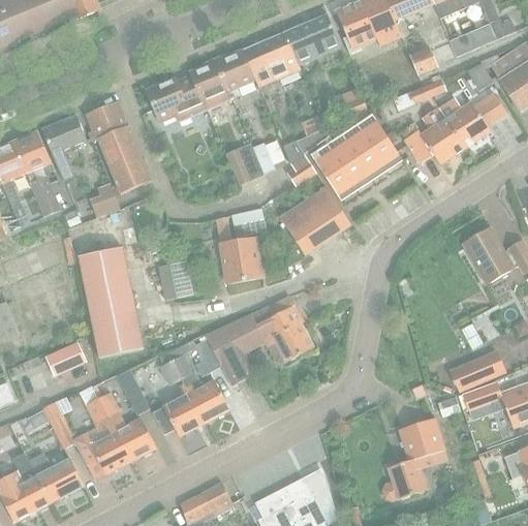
[(67,20),(96,8),(92,0),(0,0),(0,48),(14,42),(12,38),(66,17),(67,20)]
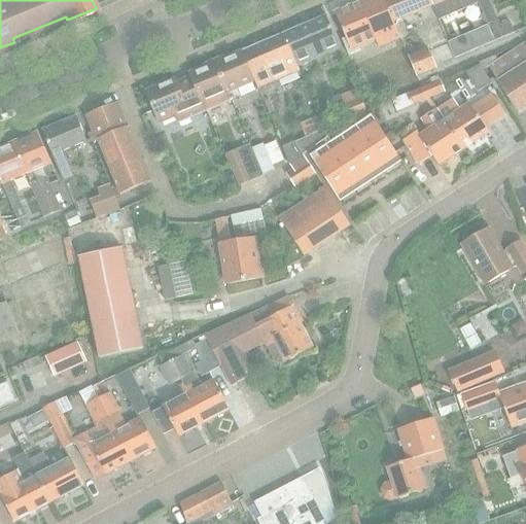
[(398,36),(392,20),(383,0),(356,0),(334,10),(345,35),(341,37),(347,53),(359,47),(357,44),(374,37),(377,45),(398,36)]
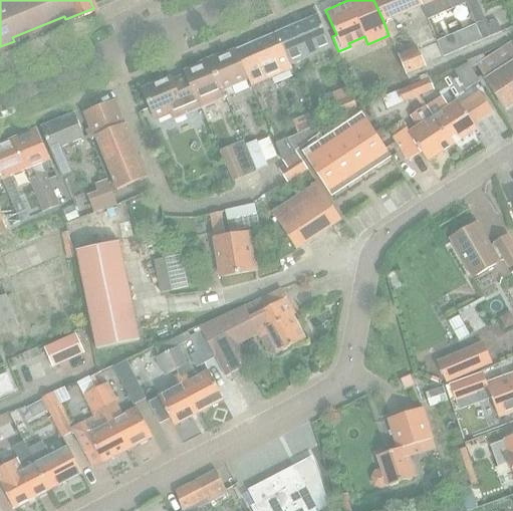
[(420,3),(418,0),(373,0),(382,19),(420,3)]
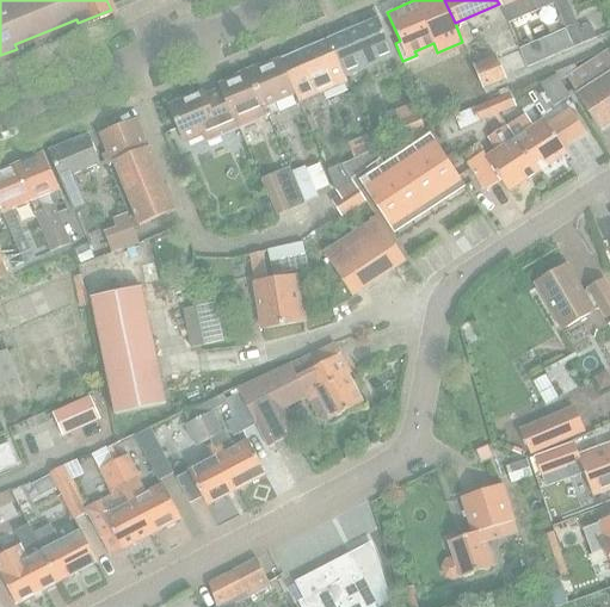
[(497,0),(499,4),(504,13),(513,10),(510,2),(515,0),(497,0)]
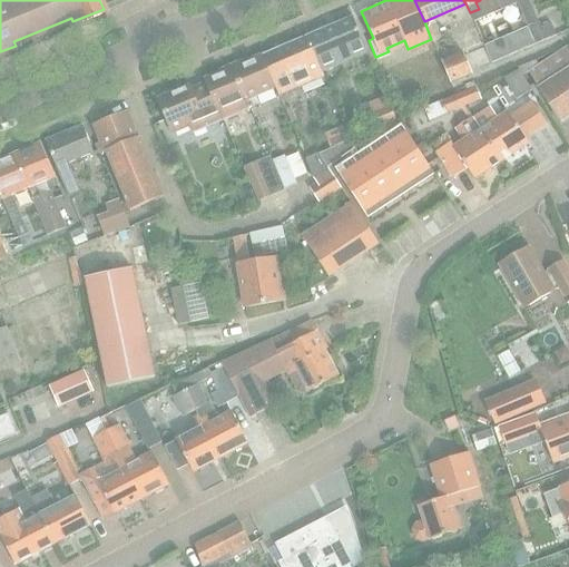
[(516,0),(535,41),(556,32),(550,20),(539,25),(528,0),(516,0)]
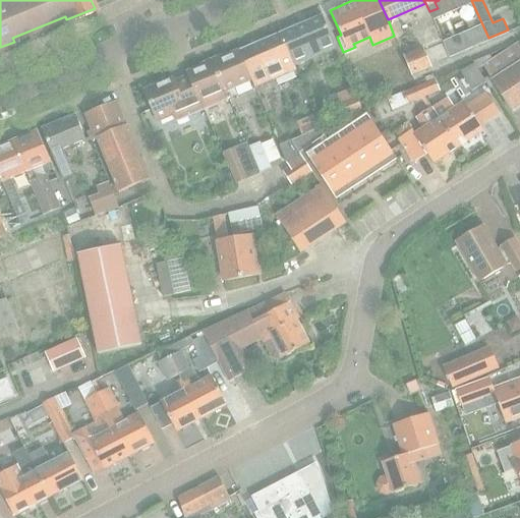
[(279,29),(280,30),(293,62),(335,45),(322,12),(297,22),(296,20),(279,29)]
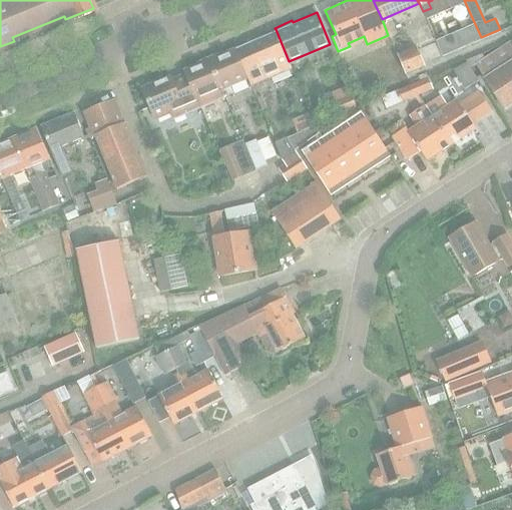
[(289,61),(276,29),(235,46),(250,81),(290,64),(289,61)]
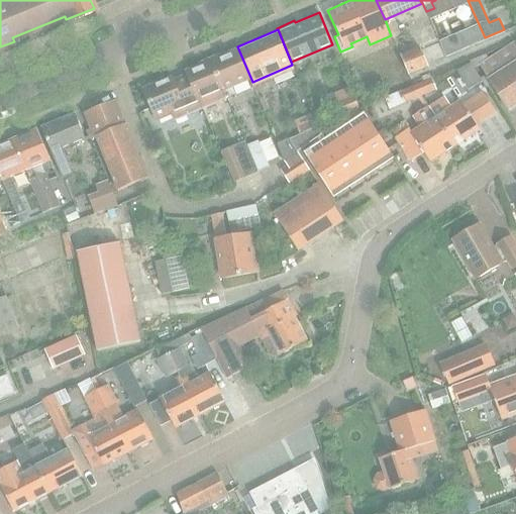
[(515,46),(512,41),(478,64),(508,108),(515,102),(515,46)]
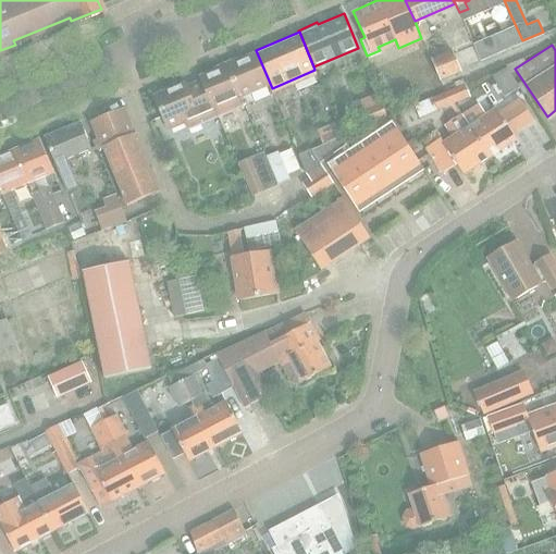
[(272,88),(256,50),(227,62),(245,102),(254,99),(250,89),(269,83),(271,88),(272,88)]
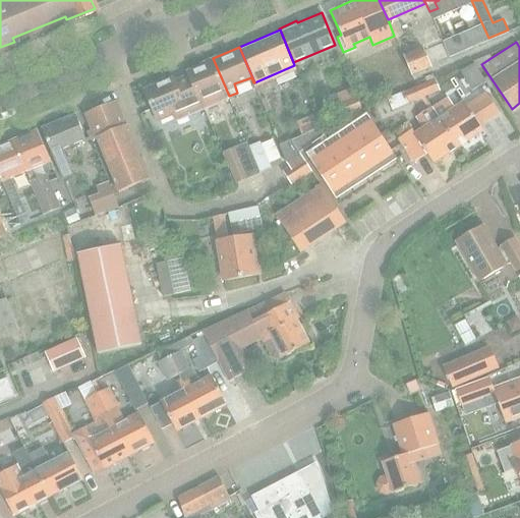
[(422,47),(403,54),(410,73),(429,66),(422,47)]
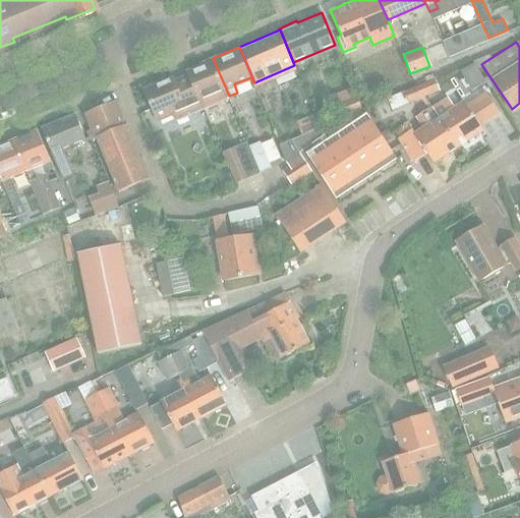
[(187,69),(204,107),(204,106),(200,98),(217,92),(220,100),(229,96),(213,58),(187,69)]
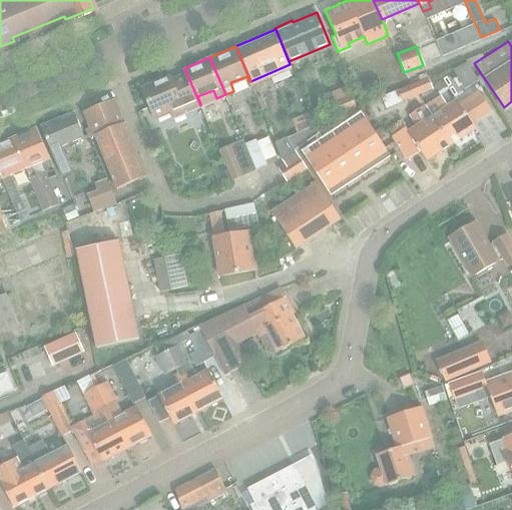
[(467,60),(453,68),(464,87),(478,79),(467,60)]
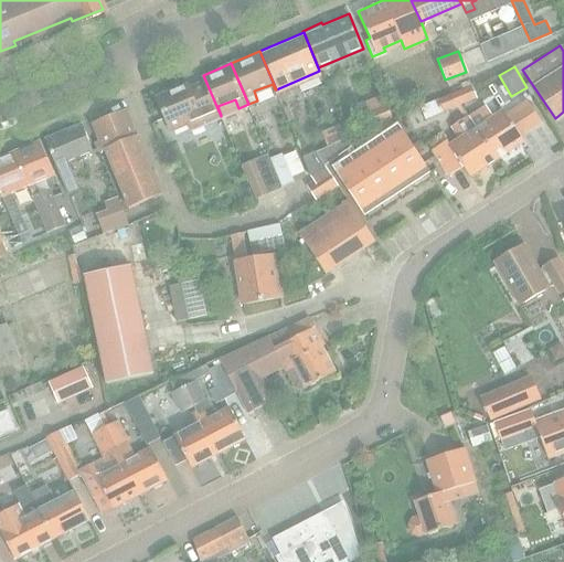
[(221,116),(203,75),(204,78),(188,85),(187,82),(173,87),(172,84),(158,91),(160,93),(156,95),(170,128),(187,122),(190,128),(221,116)]
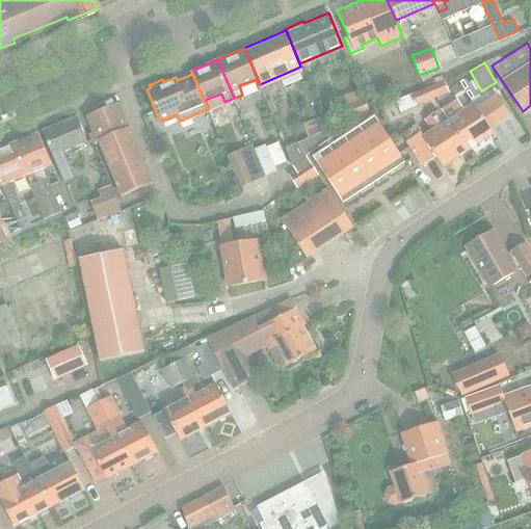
[(443,79),(426,86),(431,99),(448,90),(443,79)]
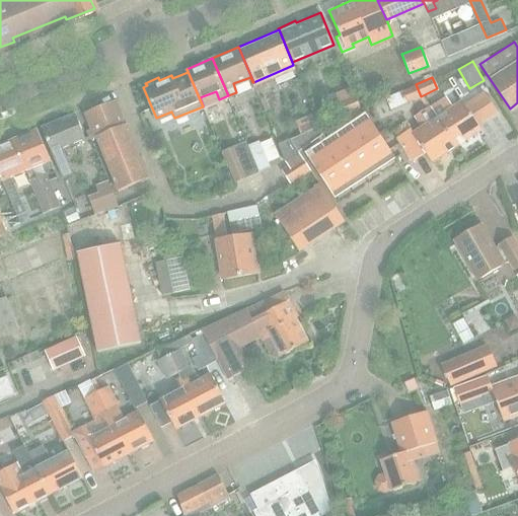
[(421,96),(416,84),(398,91),(403,103),(421,96)]
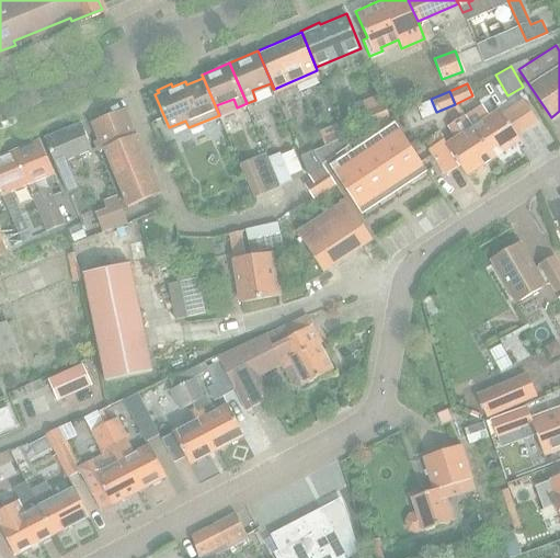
[(522,94),(500,109),(515,132),(537,117),(522,94)]
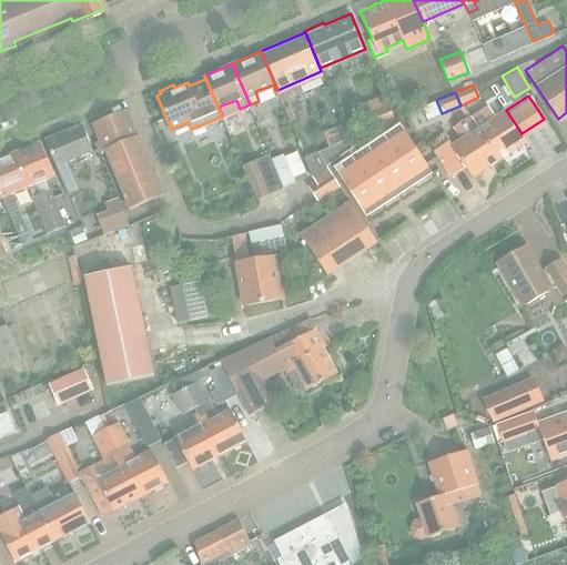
[(388,104),(366,113),(372,125),(394,117),(388,104)]
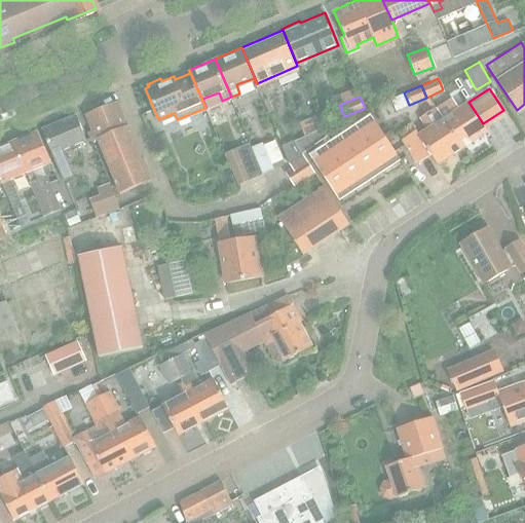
[(84,112),(91,128),(87,131),(90,140),(96,138),(118,191),(150,179),(116,99),(84,112)]
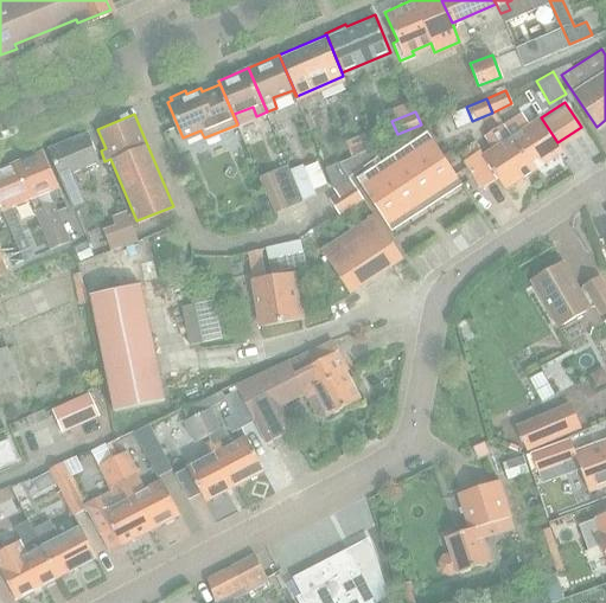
[(510,135),(533,168),(562,149),(557,142),(541,117),(540,115),(528,123),(524,119),(515,126),(518,129),(510,135)]
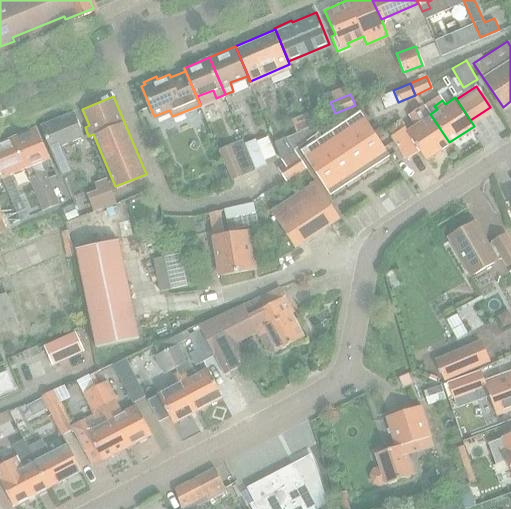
[(449,142),(430,114),(423,103),(408,113),(415,124),(405,130),(424,159),(449,142)]
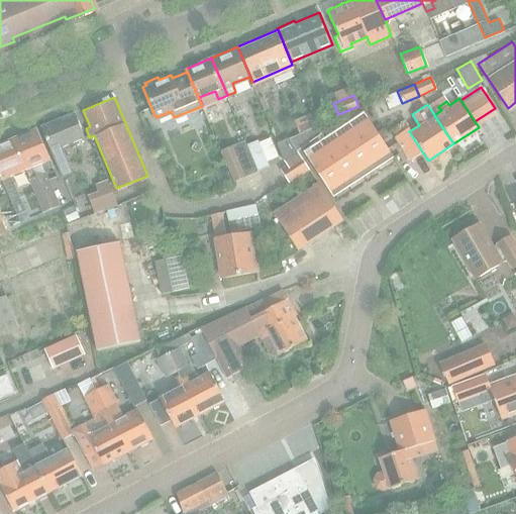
[(61,145),(84,136),(74,112),(40,125),(61,175),(71,171),(61,145)]
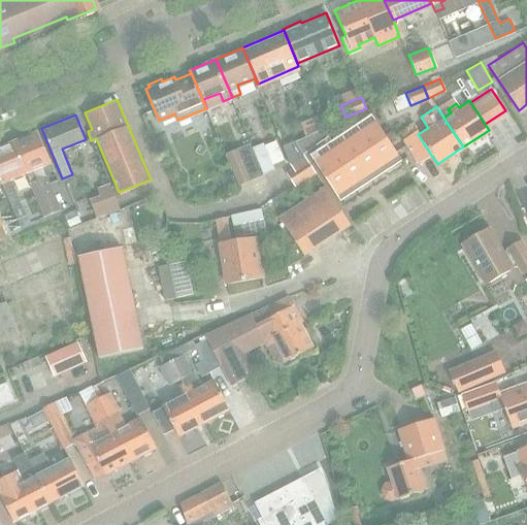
[(339,199),(400,159),(374,120),(314,160),(339,199)]
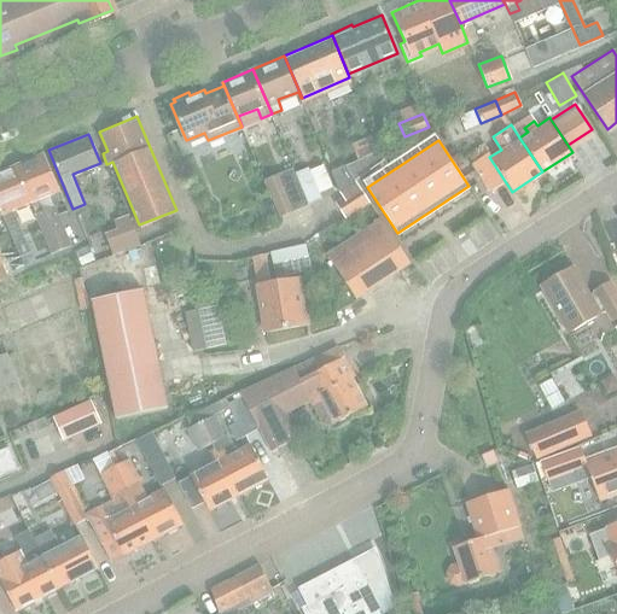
[(370,152),(344,163),(354,176),(359,175),(362,180),(380,168),(386,164),(377,150),(370,152)]
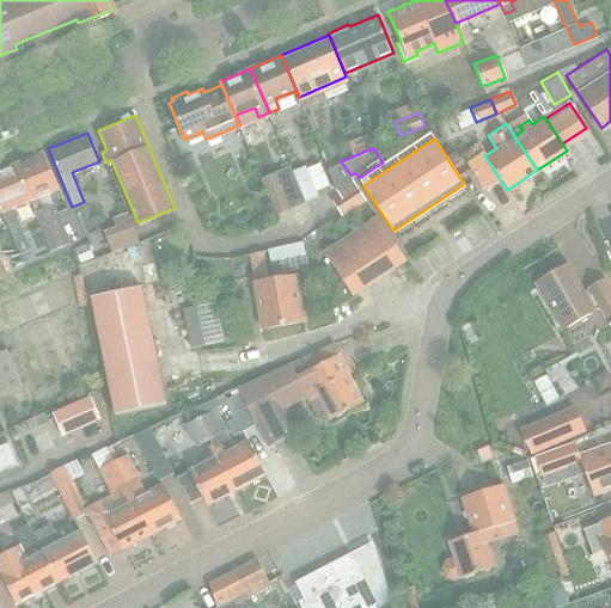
[(14,163),(30,198),(50,249),(67,241),(52,202),(43,206),(38,195),(57,188),(42,151),(14,163)]
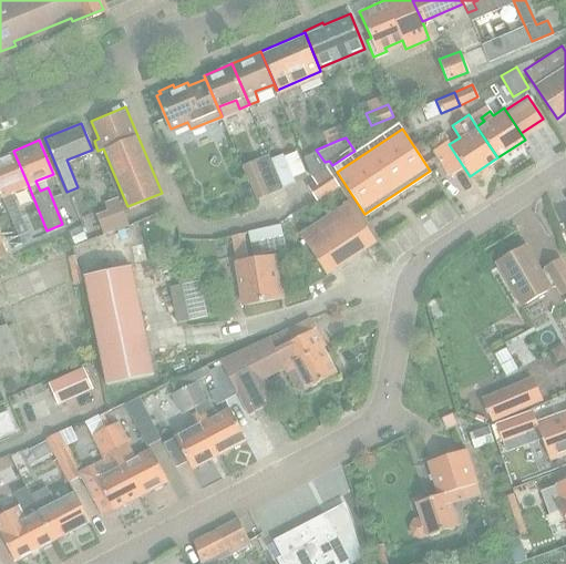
[(13,151),(0,156),(0,190),(2,195),(16,225),(22,242),(30,238),(23,222),(10,192),(28,184),(13,151)]
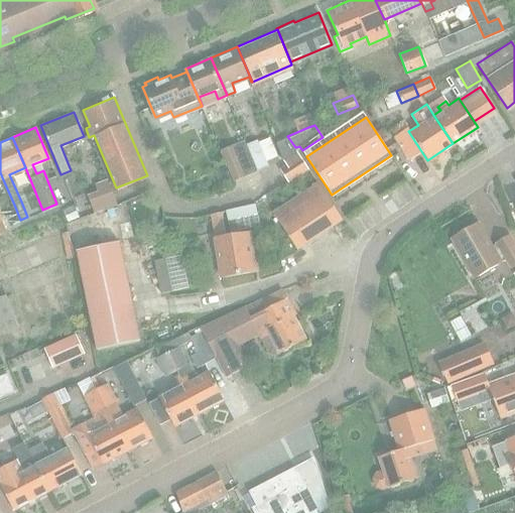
[(246,143),(256,168),(268,163),(257,138),(246,143)]
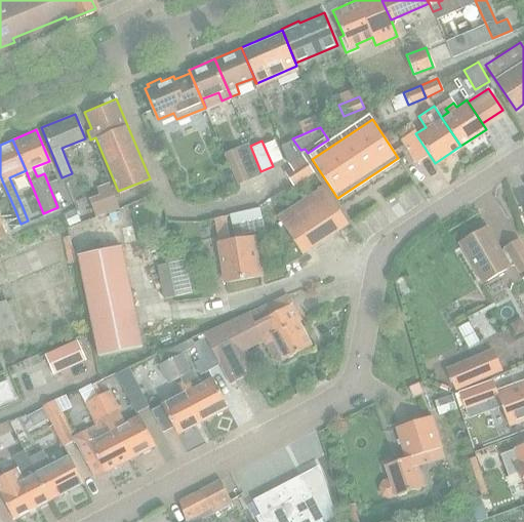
[(224,153),(237,184),(249,178),(236,147),(224,153)]
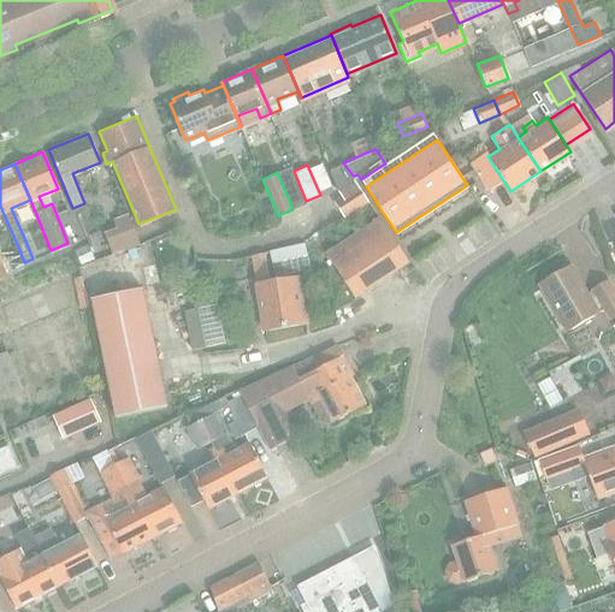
[(332,201),(343,218),(368,201),(352,177),(336,188),(342,196),(332,201)]
